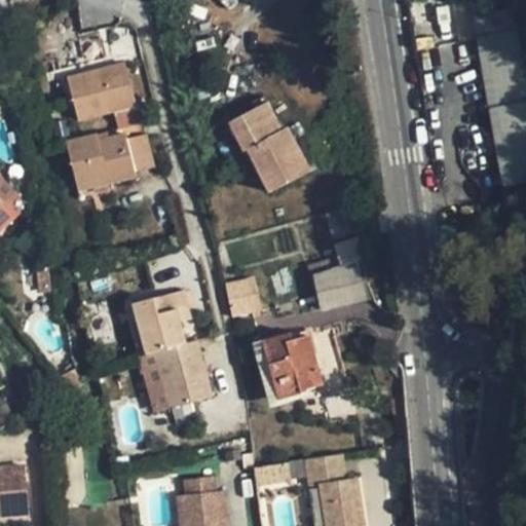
[(525,66),(519,26),(478,34),(503,185),(525,180),(525,66)]
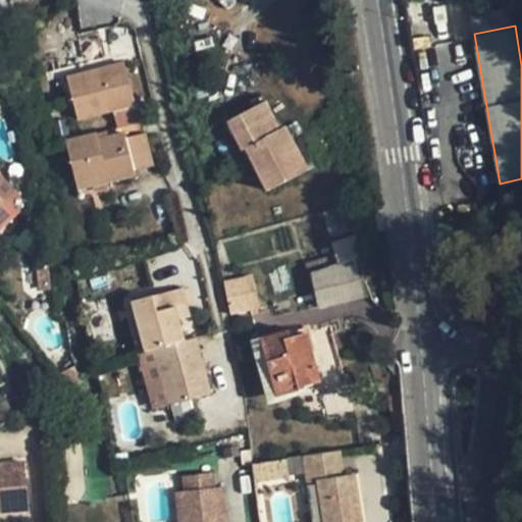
[(67,76),(77,120),(114,111),(118,128),(144,123),(139,105),(136,106),(125,63),(67,76)]
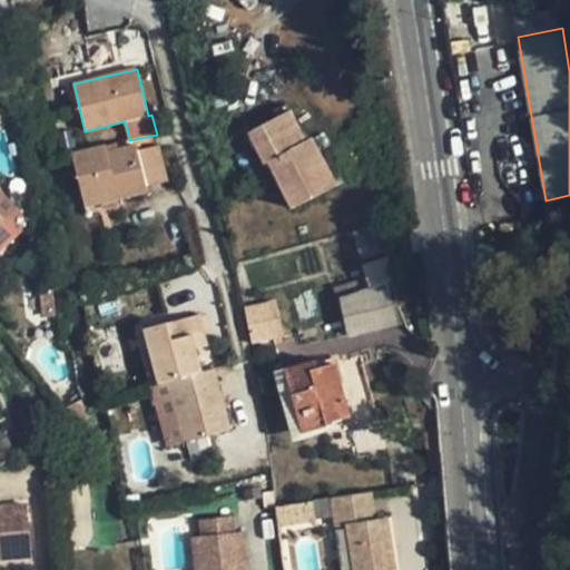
[(307,141),(292,111),(248,134),(266,166),(271,163),(294,209),(336,187),(312,139),(307,141)]
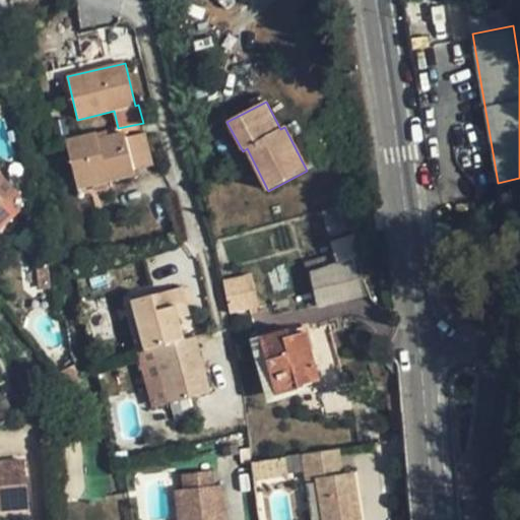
[(66,141),(77,184),(107,177),(108,182),(136,176),(134,170),(154,165),(146,132),(126,137),(125,133),(99,138),(98,133),(66,141)]
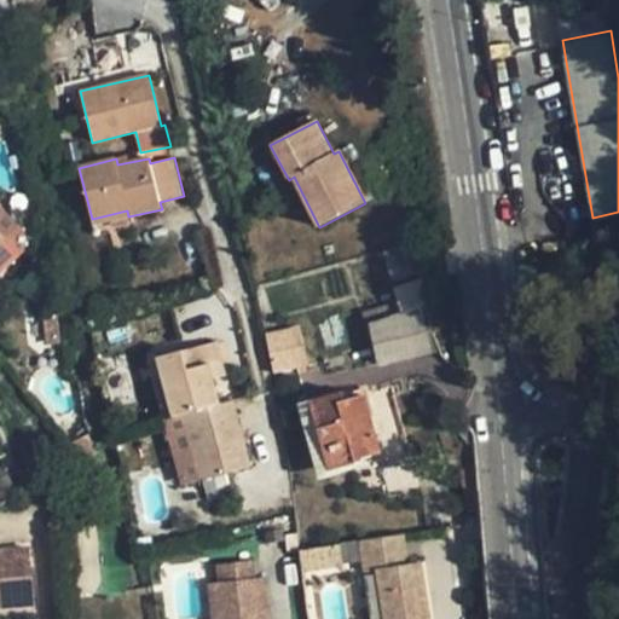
[(18,254),(19,255),(24,252),(28,237),(19,226),(0,204),(0,246),(6,241),(18,254)]
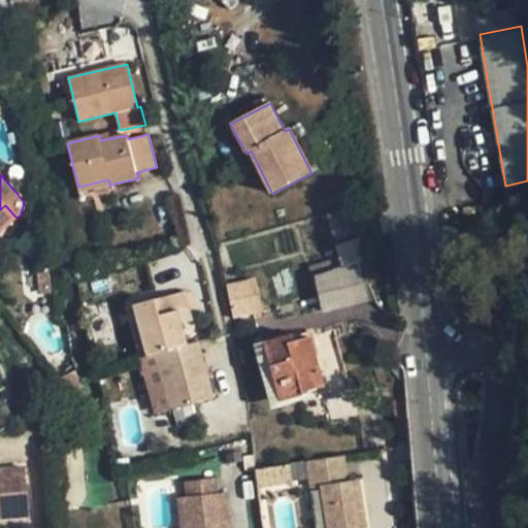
[(79,192),(109,185),(108,179),(78,187),(79,192)]
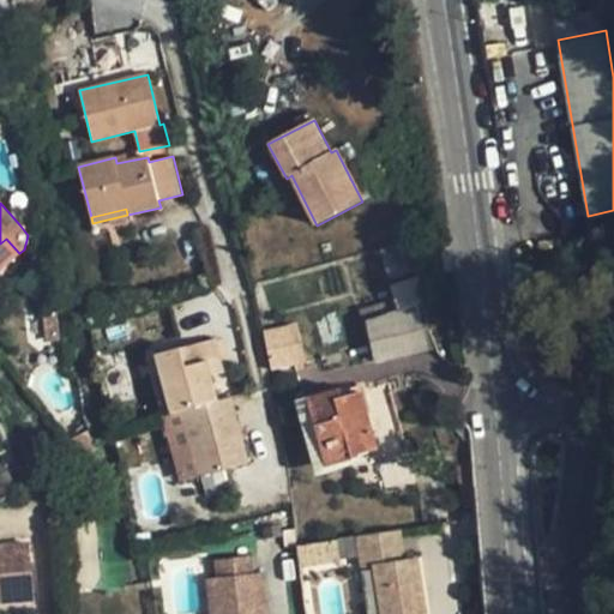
[(0,244),(0,268),(1,269),(18,252),(6,239),(0,244)]
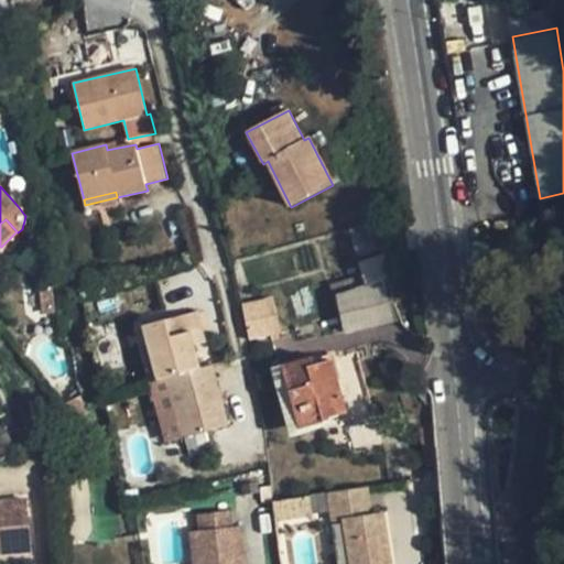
[(351,229),(364,275),(366,286),(389,281),(373,223),(351,229)]
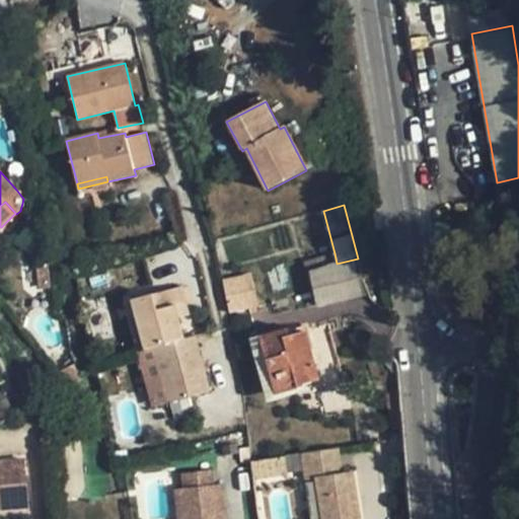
[(337,264),(335,253),(307,262),(310,272),(318,306),(367,294),(358,258),(337,264)]
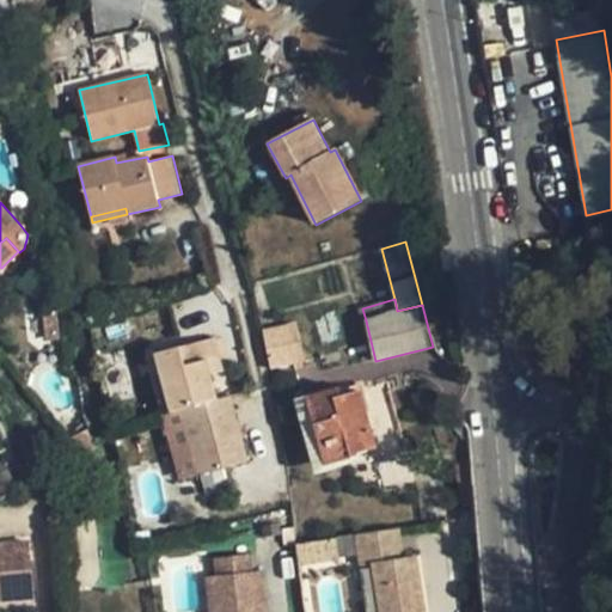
[(298,324),(264,331),(271,369),(306,362),(298,324)]
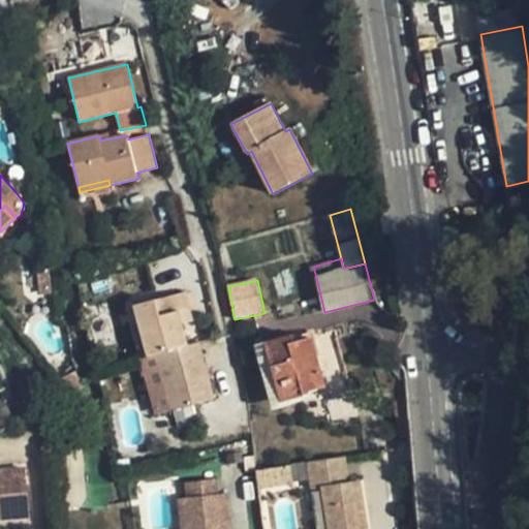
[(192,314),(191,310),(187,296),(187,293),(186,292),(133,307),(147,356),(156,354),(172,411),(215,399),(210,378),(207,369),(200,342),(188,345),(183,324),(181,317),(192,314)]
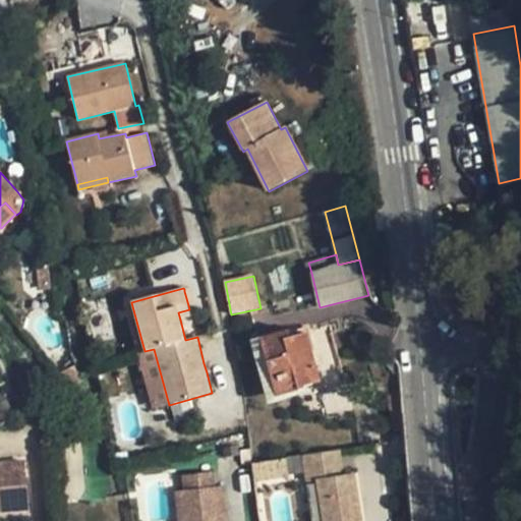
[(184,291),(188,305),(192,304),(188,288),(184,289),(184,291)]
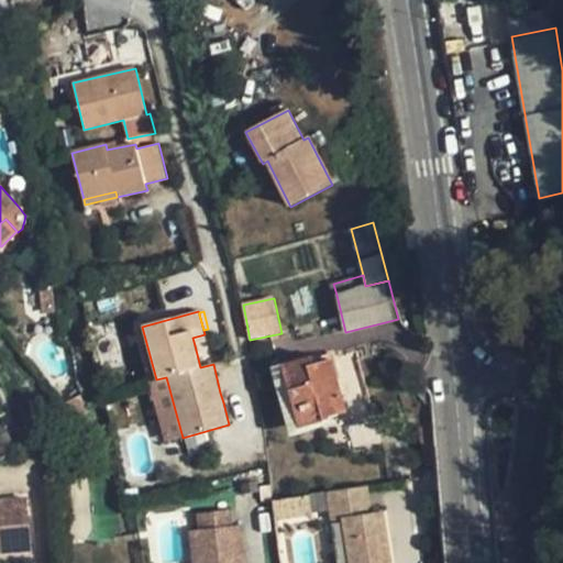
[(207,342),(205,334),(192,338),(195,345),(207,342)]
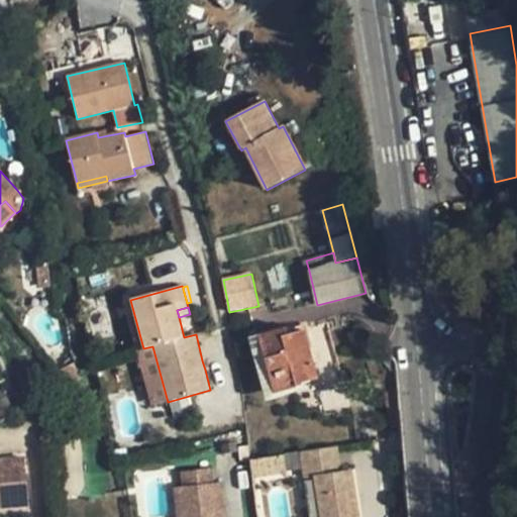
[(301,384),(318,379),(305,331),(290,335),(288,328),(259,335),(275,393),(302,386),(301,384)]
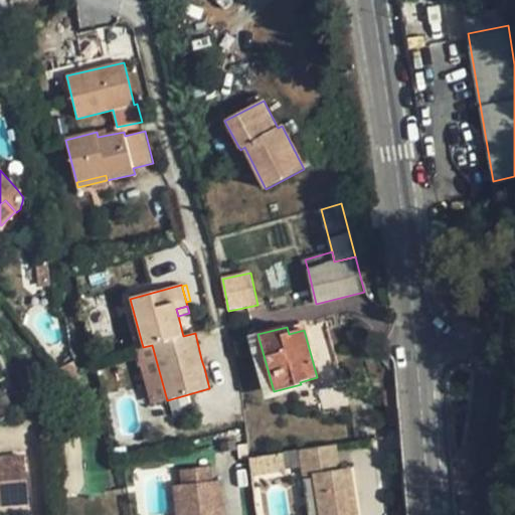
[(150,404),(167,400),(152,345),(143,347),(136,349),(150,404)]
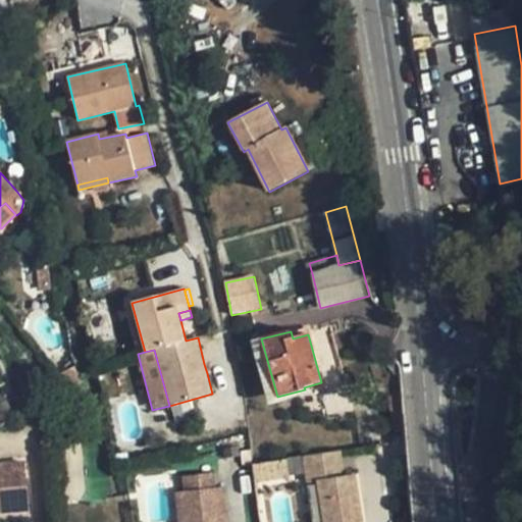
[(345,474),(342,453),(252,462),(254,483),(345,474)]
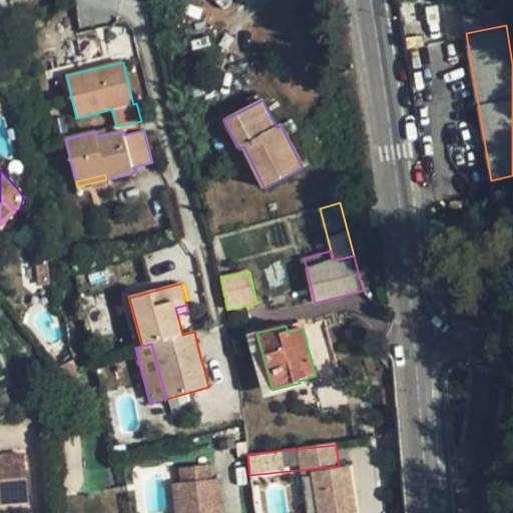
[(28,453),(0,458),(0,493),(2,507),(37,501),(28,453)]
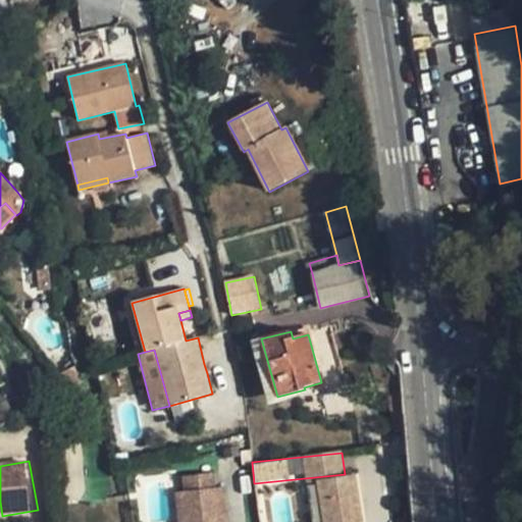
[(216,472),(187,475),(188,489),(178,490),(180,521),(229,521),(227,487),(217,486),(216,472)]
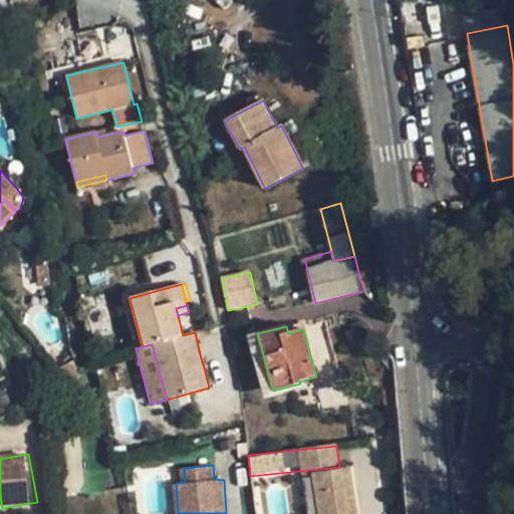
[(335,468),(300,473),(303,498),(314,498),(315,513),(351,513),(348,492),(339,493),(335,468)]
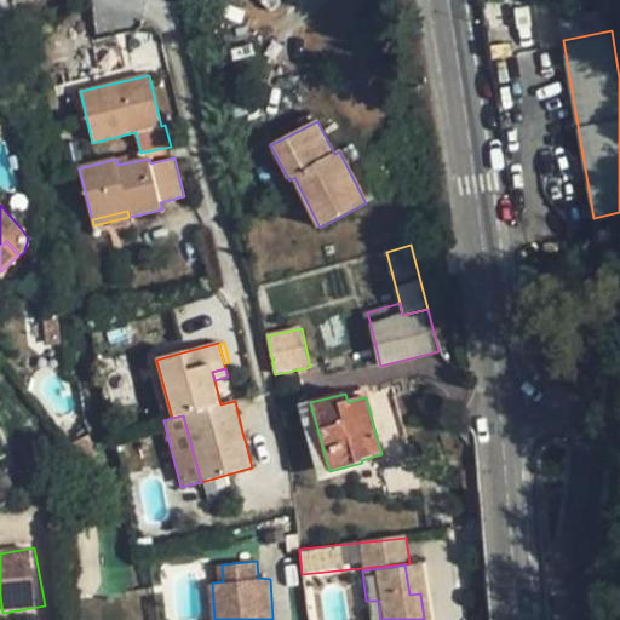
[(343,573),(302,578),(304,596),(345,591),(343,573)]
